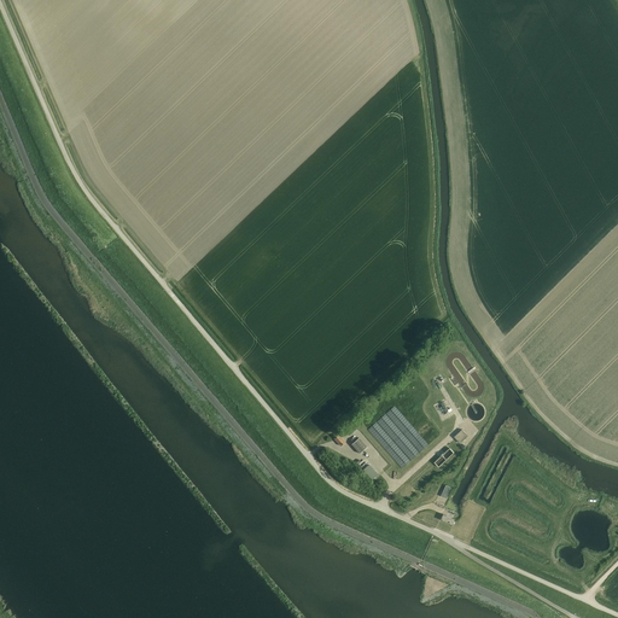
[(441,406),(448,419),(458,413),(455,409),(449,413),(444,404),(441,406)]
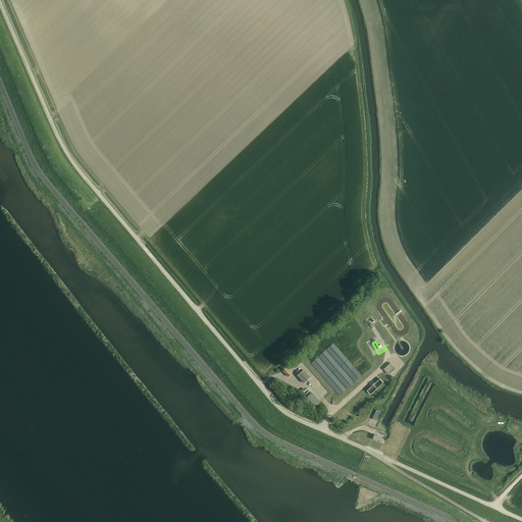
[(301,361),(299,359),(289,367),(291,369),(301,361)]
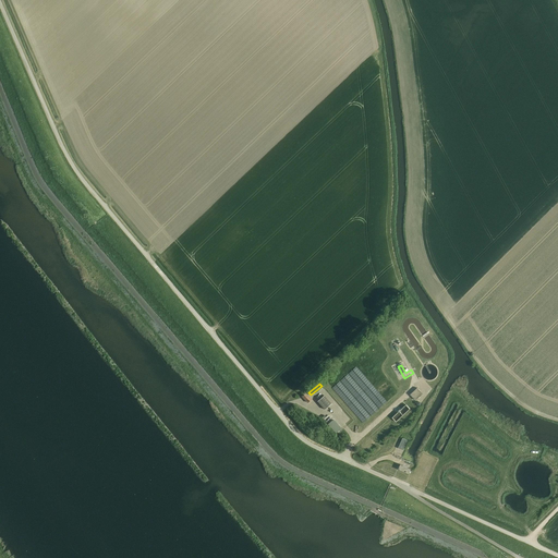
[(417,388),(410,395),(415,400),(423,393),(417,388)]
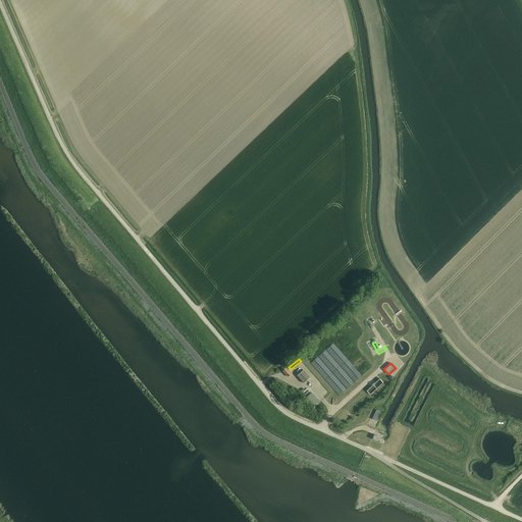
[(288,376),(290,374),(291,373),(285,368),(282,371),(288,376)]
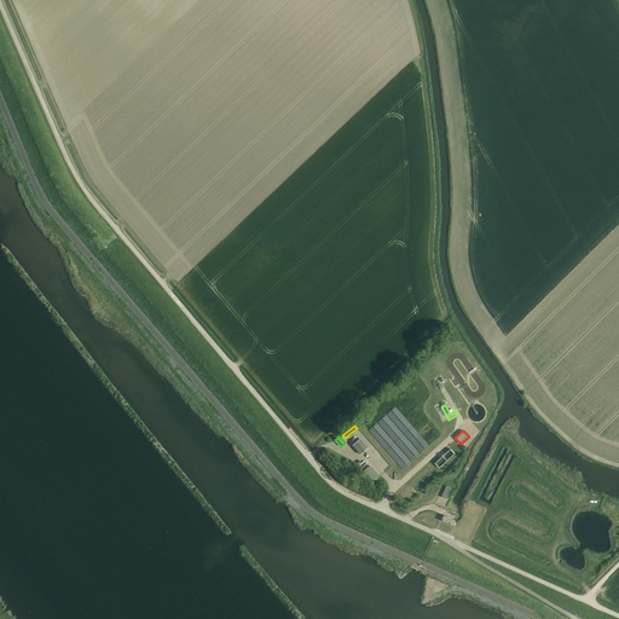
[(360,455),(368,447),(359,439),(352,445),(360,455)]
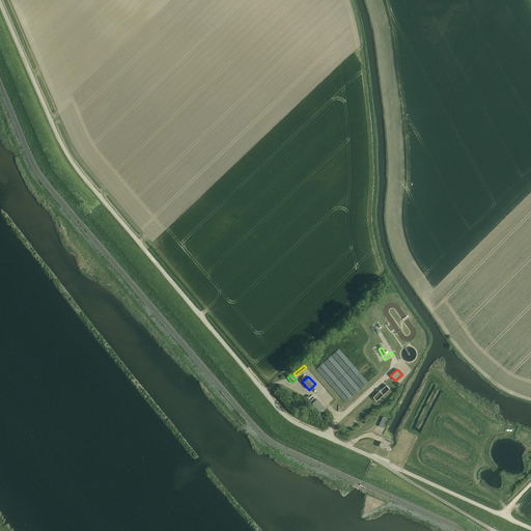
[(315,400),(311,403),(319,413),(325,408),(317,399),(315,400)]
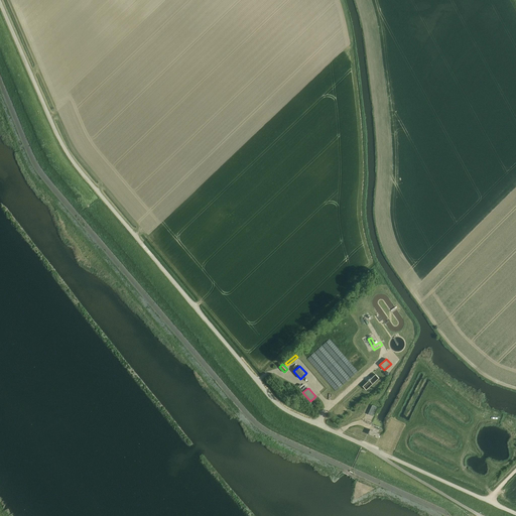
[(372,405),(368,414),(373,416),(377,407),(372,405)]
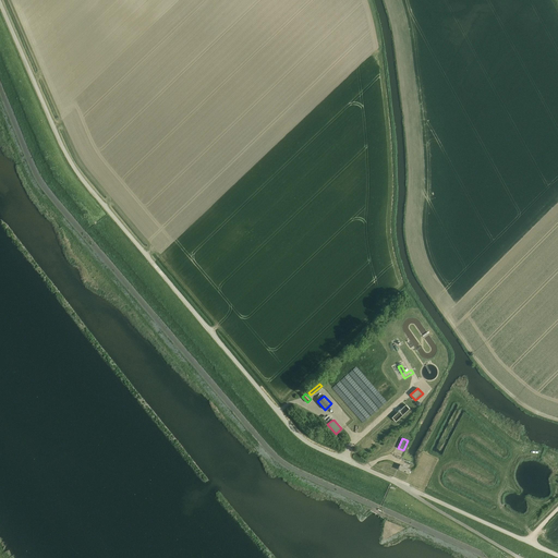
[(400,464),(398,469),(409,474),(411,470),(410,469),(405,466),(402,465),(400,464)]
